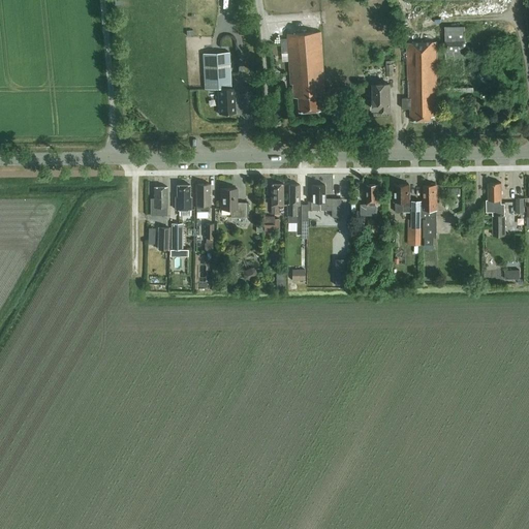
[(466,57),(465,26),(445,26),(445,57),(466,57)]
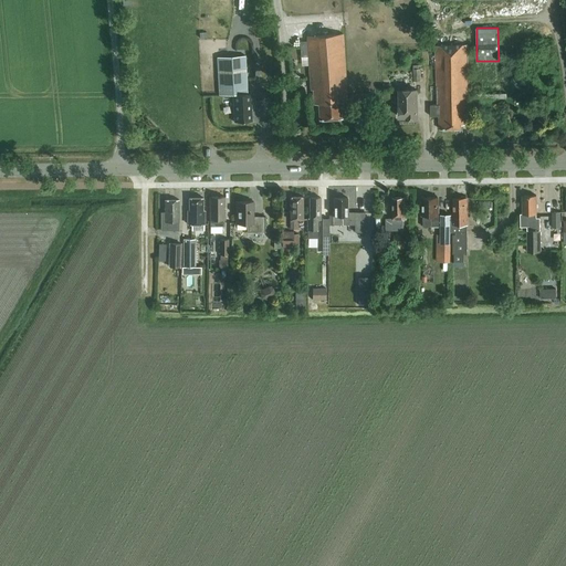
[(343,33),(306,35),(307,41),(300,41),(301,56),(308,56),(311,90),(313,90),(314,104),(318,104),(320,119),(342,117),(341,103),(347,102),(343,33)]
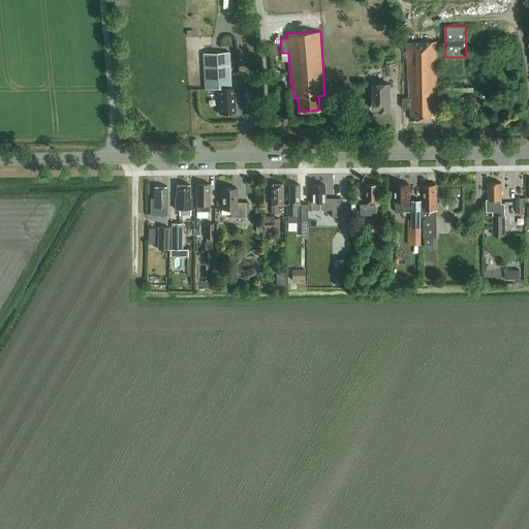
[(431,116),(439,116),(438,41),(407,42),(408,98),(403,98),(403,109),(410,109),(410,120),(431,120),(431,116)]
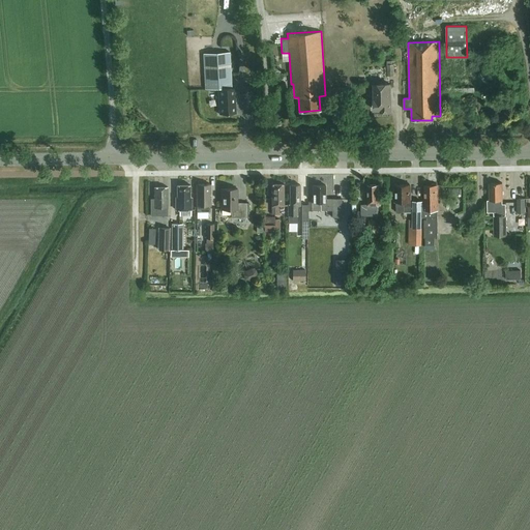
[(219,114),(236,113),(234,87),(232,88),(230,52),(203,54),(205,89),(217,88),(219,114)]
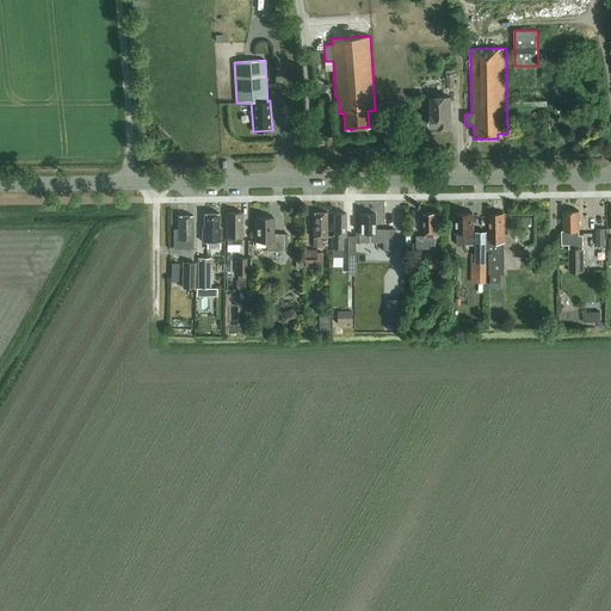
[(455,87),(454,74),(444,74),(445,87),(455,87)]
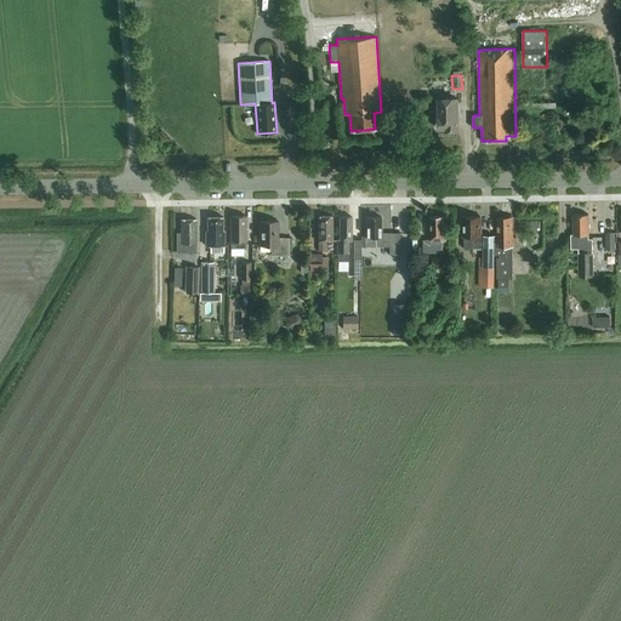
[(446,129),(459,129),(457,98),(438,98),(438,129),(446,127),(446,129)]
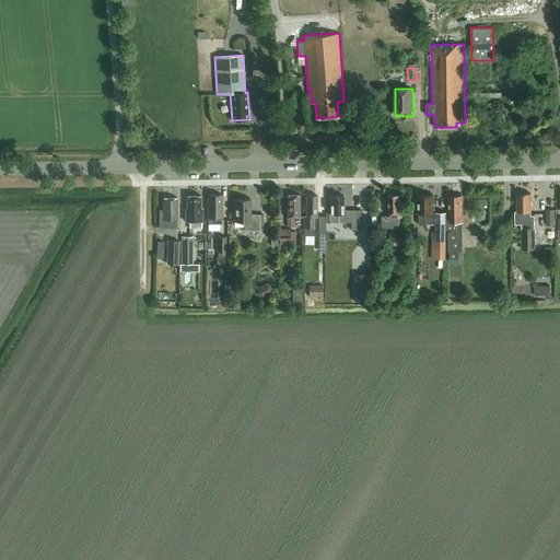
[(517,194),(517,211),(515,211),(515,224),(522,224),(522,228),(523,249),(534,248),(533,228),(535,228),(535,214),(532,214),(531,193),(517,194)]
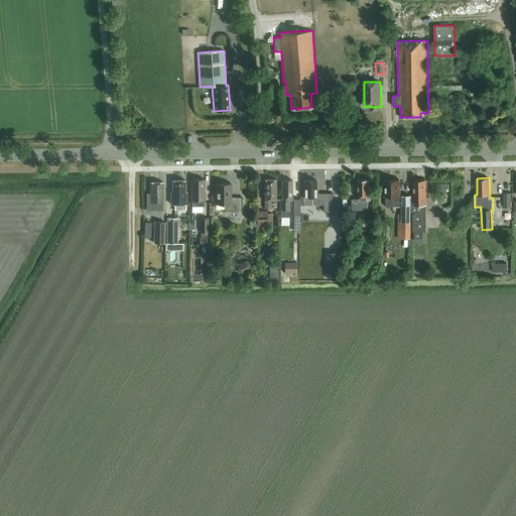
[(420,180),(413,180),(414,198),(411,198),(411,212),(415,212),(415,214),(413,214),(413,231),(414,231),(414,239),(423,238),(423,231),(426,231),(425,178),(420,178),(420,180)]
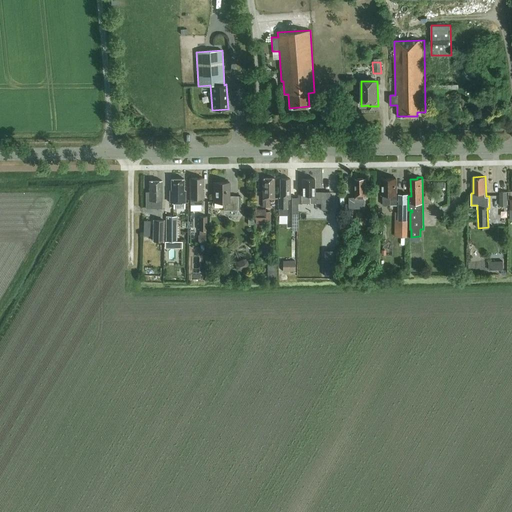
[(184,190),(184,178),(171,178),(171,190),(170,190),(169,202),(185,203),(185,190),(184,190)]
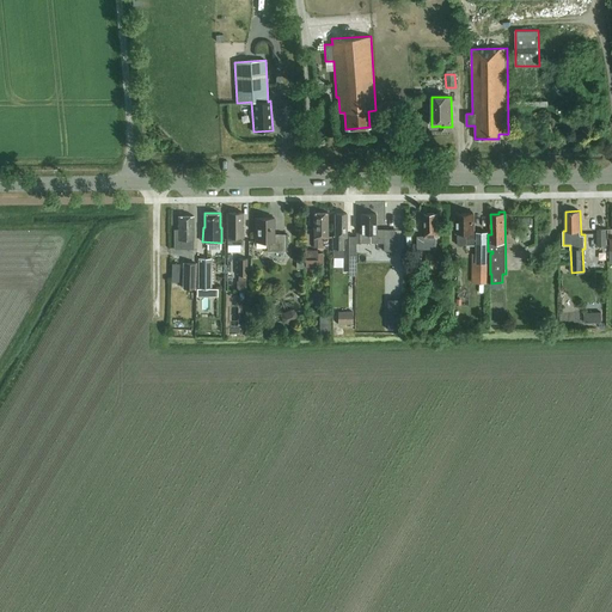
[(243,238),(243,213),(227,213),(227,238),(227,244),(243,244),(243,238)]
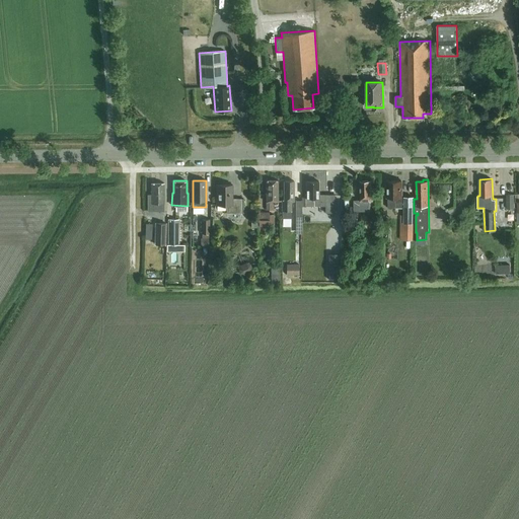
[(272,202),(278,202),(278,180),(266,180),(266,202),(267,202),(267,210),(273,210),(272,202)]
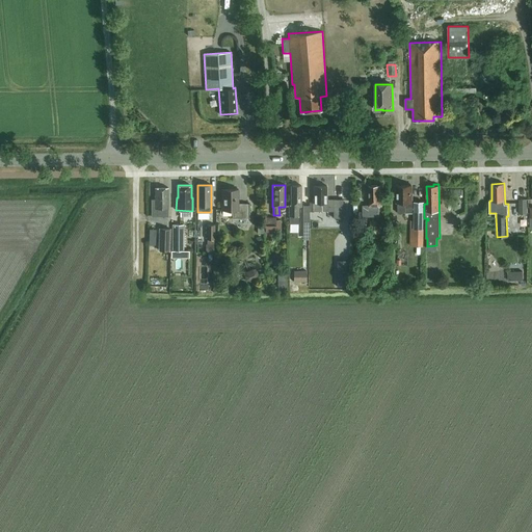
[(298,204),(301,204),(301,185),(291,185),(291,205),(289,205),(289,223),(298,223),(298,204)]
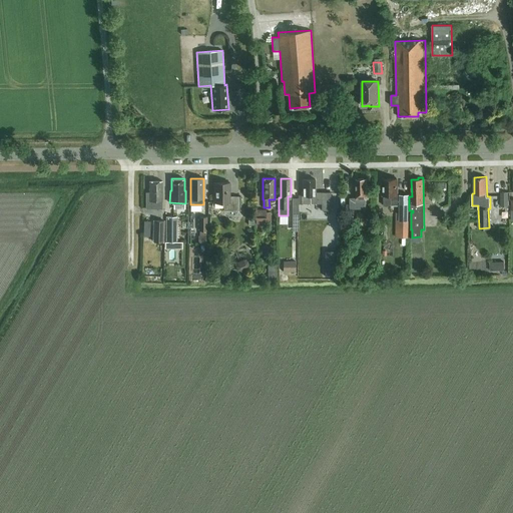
[(367,178),(357,178),(357,197),(350,197),(350,208),(357,208),(366,207),(366,197),(369,197),(368,188),(367,188),(367,178)]
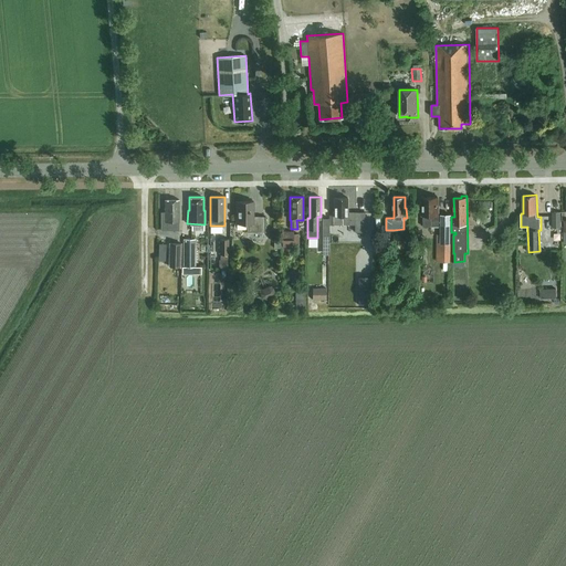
[(423,227),(432,227),(441,226),(441,234),(437,234),(438,262),(450,262),(450,244),(451,244),(450,215),(441,215),(439,215),(439,208),(438,207),(438,197),(422,197),(423,209),(421,209),(422,216),(423,216),(423,227)]
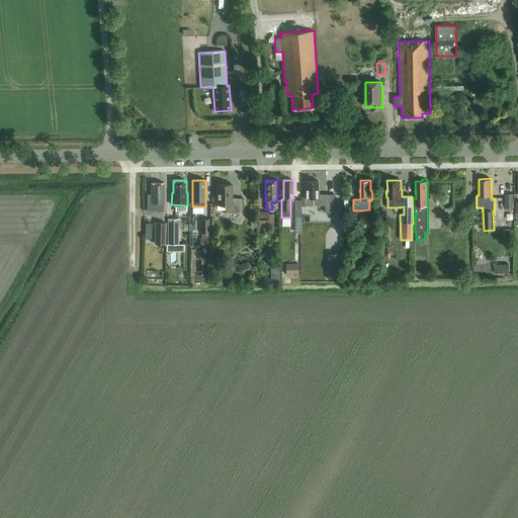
[(306,197),(301,197),(301,200),(301,216),(307,217),(307,205),(325,205),(325,212),(334,212),(334,194),(318,194),(318,181),(306,181),(306,197)]
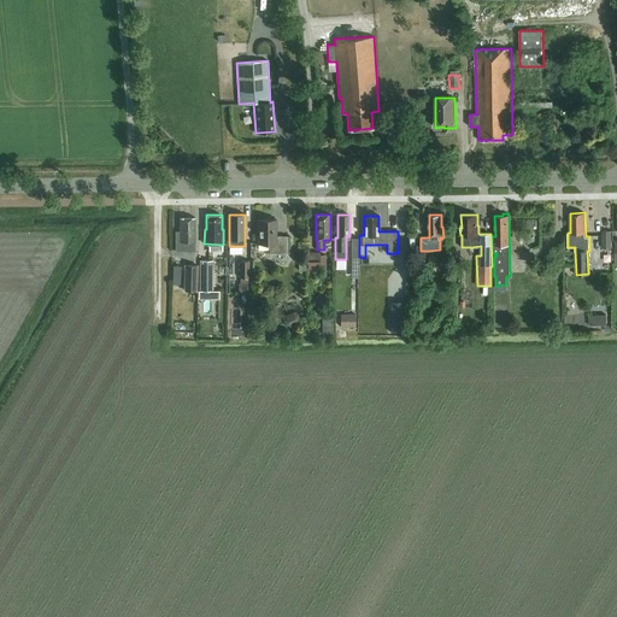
[(195,251),(195,217),(180,218),(180,231),(175,231),(175,242),(175,251),(195,251)]
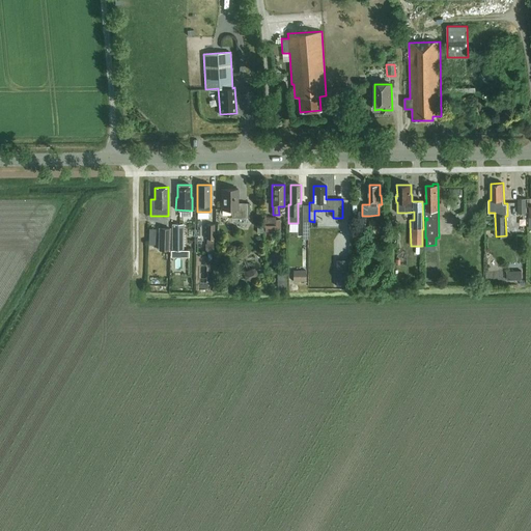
[(238,189),(222,189),(222,204),(222,210),(231,210),(231,218),(247,218),(247,203),(238,203),(238,189)]
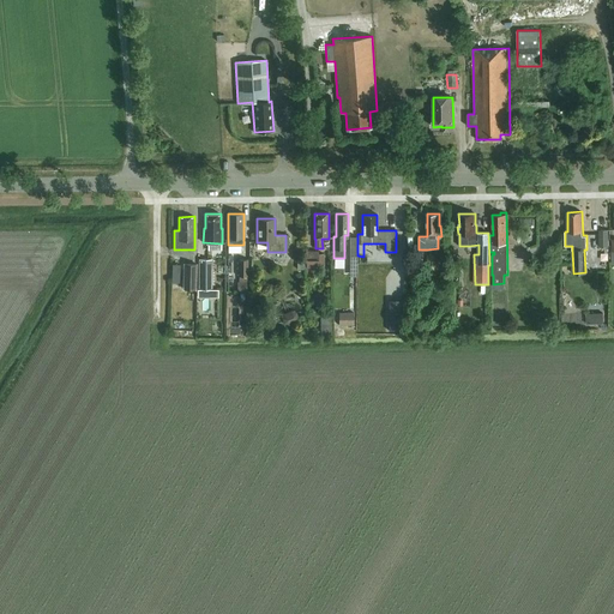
[(319,269),(319,251),(306,251),(306,269),(319,269)]
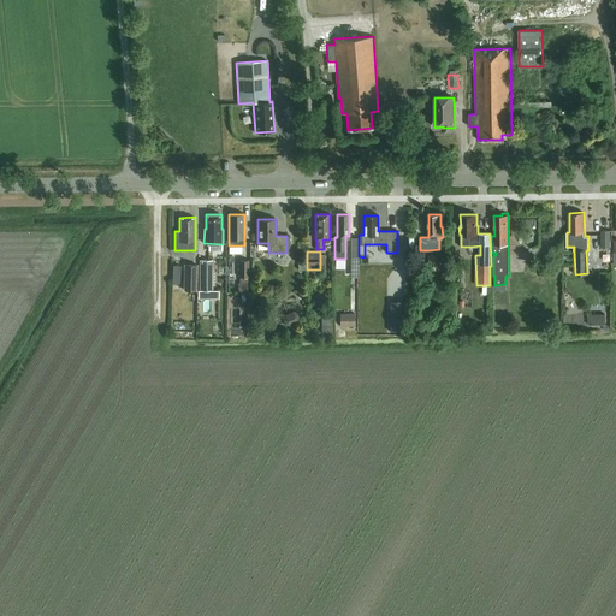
[(430,273),(439,273),(438,255),(428,256),(428,258),(424,259),(424,264),(425,264),(426,272),(430,271),(430,273)]
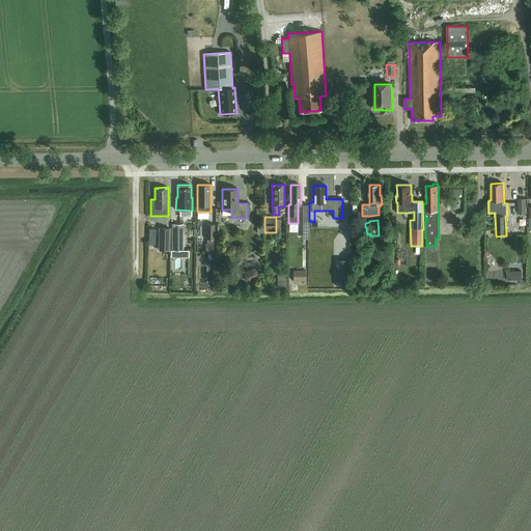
[(184,224),(172,224),(172,250),(183,251),(184,224)]
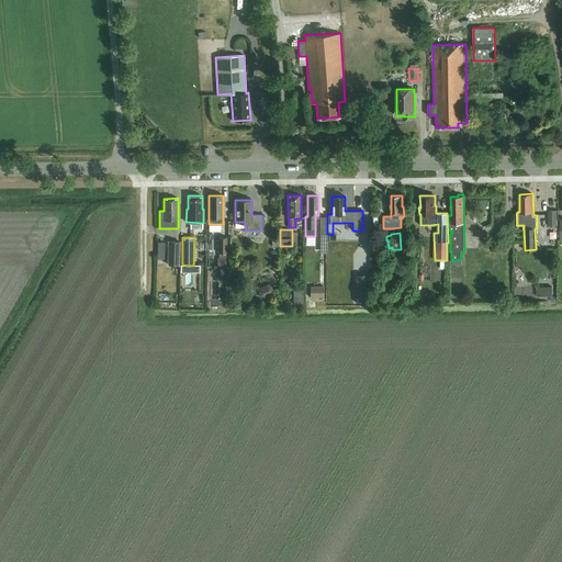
[(227,237),(218,237),(218,258),(217,258),(217,267),(226,268),(226,258),(227,258),(227,237)]
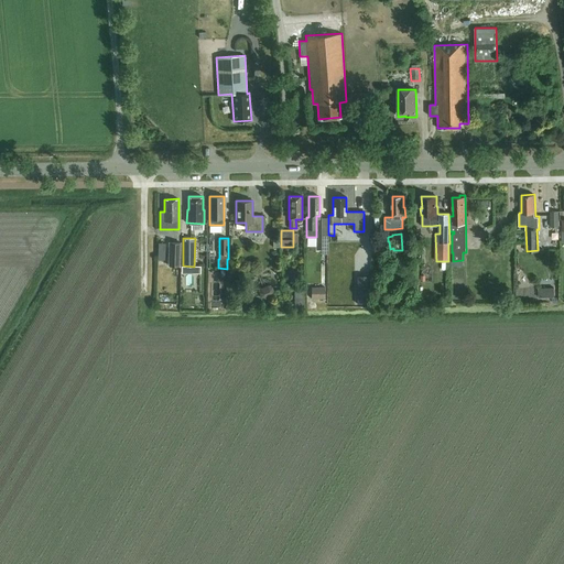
[(181,242),(169,241),(167,266),(181,267),(181,242)]
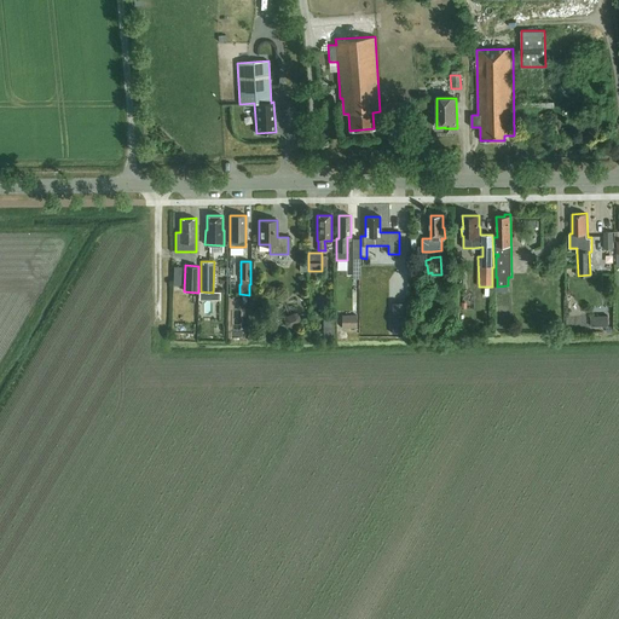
[(342,328),(357,328),(357,316),(342,316),(342,328)]
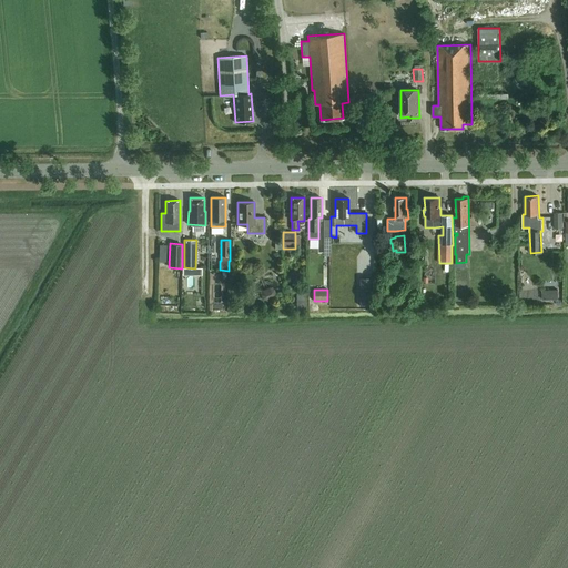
[(549,300),(558,300),(558,290),(549,290),(549,300)]
